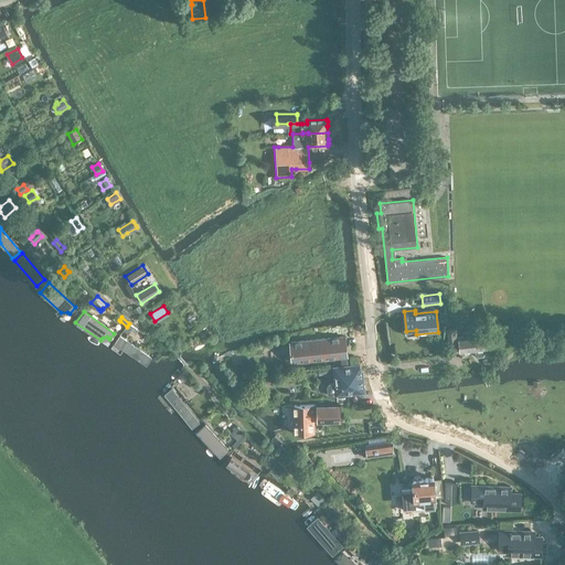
[(138,330),(129,323),(127,327),(124,330),(128,333),(130,330),(136,333),(138,330)]
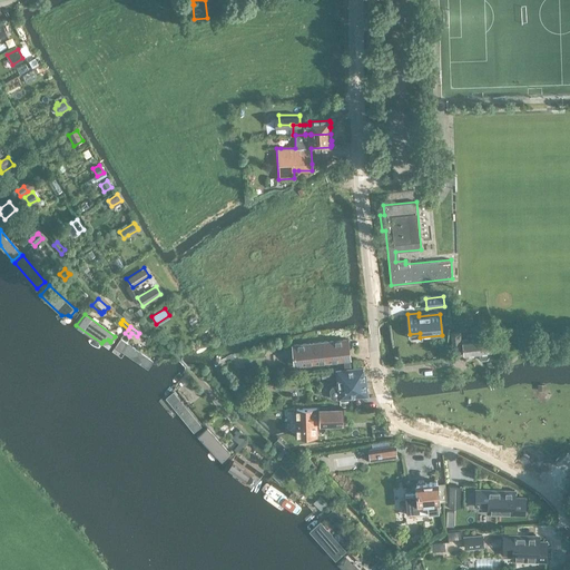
[(460,332),(450,332),(451,345),(461,345),(460,332)]
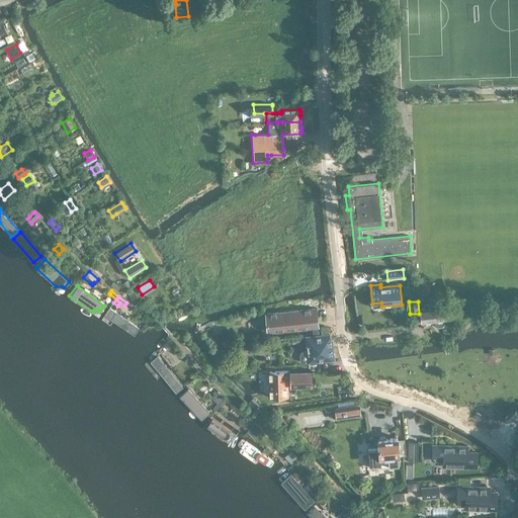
[(444,306),(420,309),(422,323),(434,321),(435,326),(437,328),(443,327),(445,325),(444,320),(446,320),(444,306)]
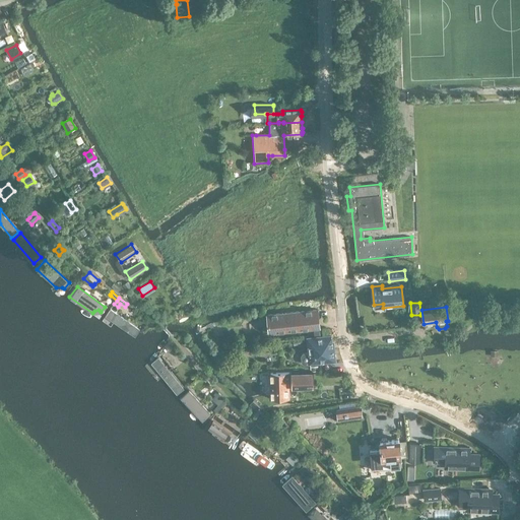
[(111,309),(106,316),(134,337),(139,330),(111,309)]
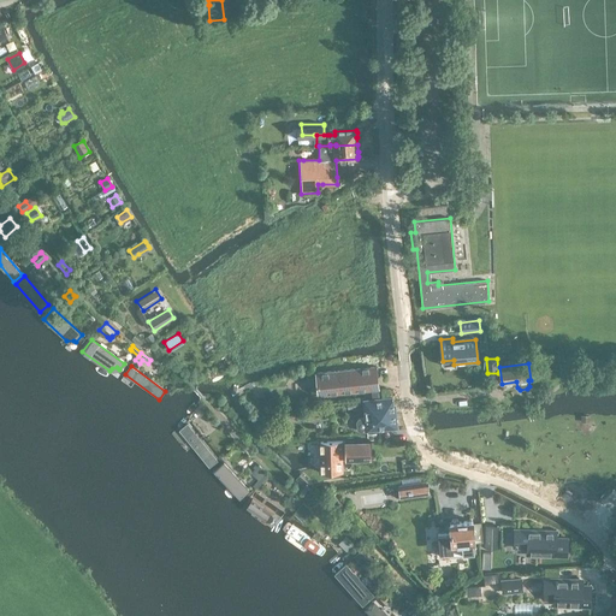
[(378,388),(375,366),(317,373),(319,395),(371,389),(372,400),(379,398),(378,388)]
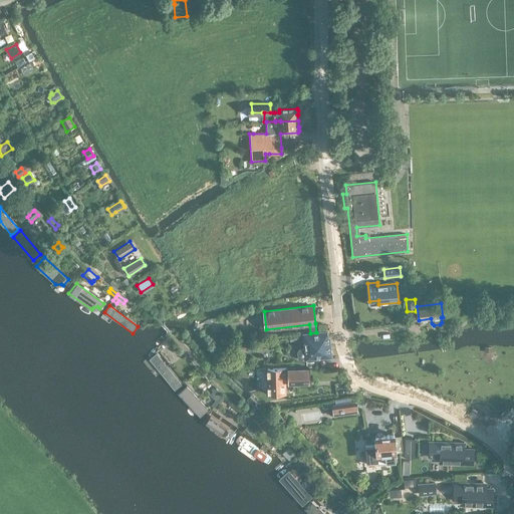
[(469,309),(470,317),(477,315),(476,307),(469,309)]
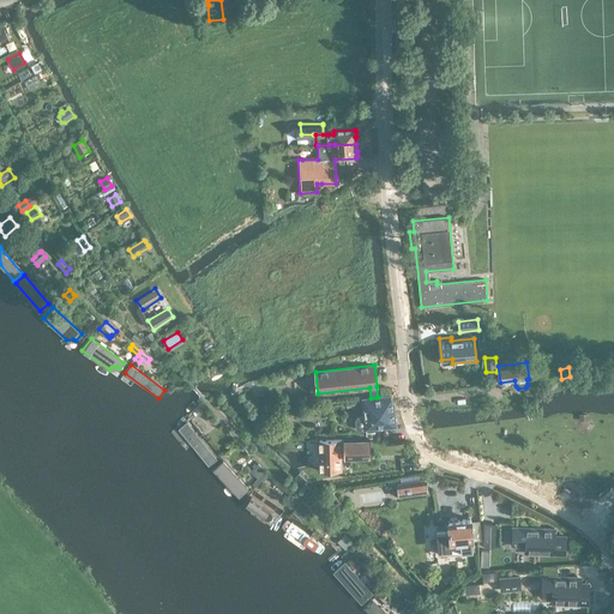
[(396,427),(393,405),(392,405),(391,396),(378,397),(371,398),(362,398),(363,416),(356,416),(354,420),(355,428),(359,431),(360,431),(365,429),(371,429),(396,427)]
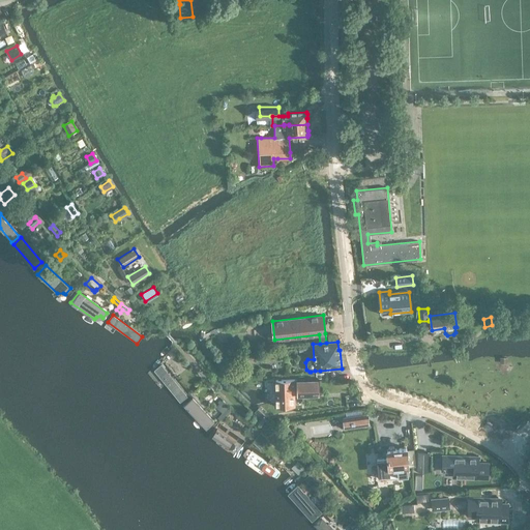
[(174,347),(168,352),(173,357),(178,352),(174,347)]
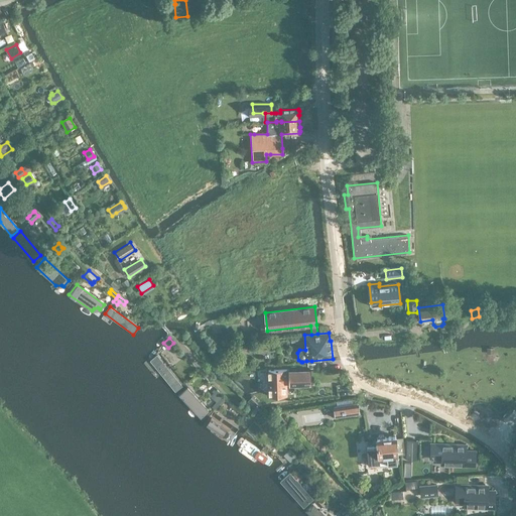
[(157,355),(150,361),(175,391),(181,386),(165,365),(165,364),(164,363),(163,364),(157,355)]
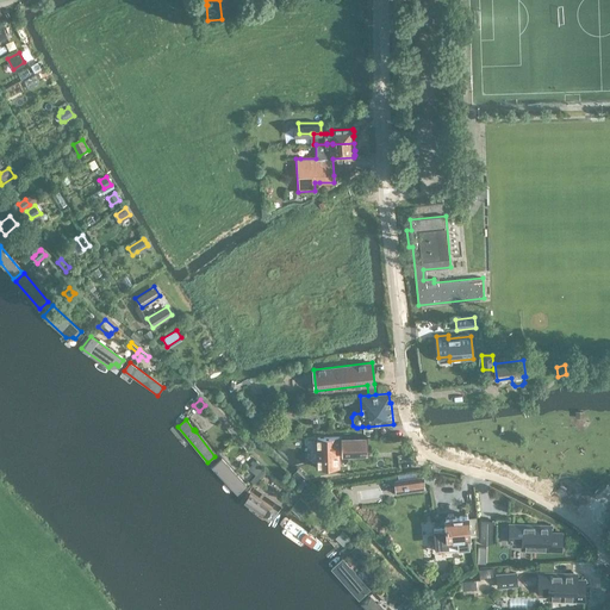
[(318,467),(318,468),(338,467),(337,467),(337,453),(342,453),(342,454),(368,453),(368,436),(342,436),(342,437),(340,439),(338,436),(317,437),(318,437),(318,467)]
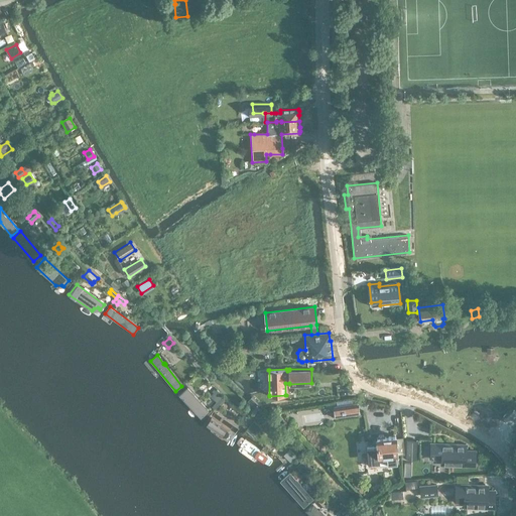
[(187,388),(179,395),(190,407),(196,407),(198,409),(198,413),(198,414),(201,417),(209,410),(187,388)]
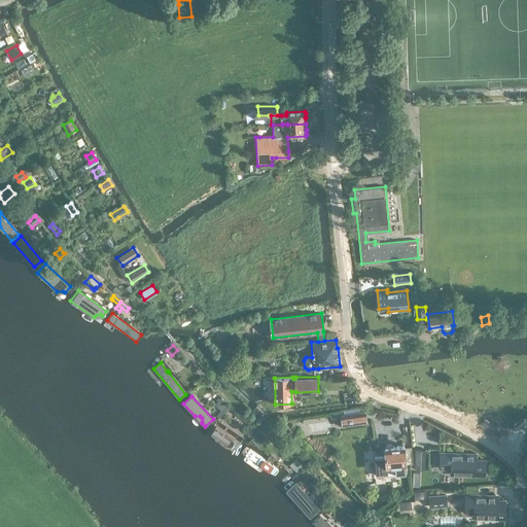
[(232,407),(227,403),(221,398),(216,405),(221,410),(216,416),(220,420),(232,407)]
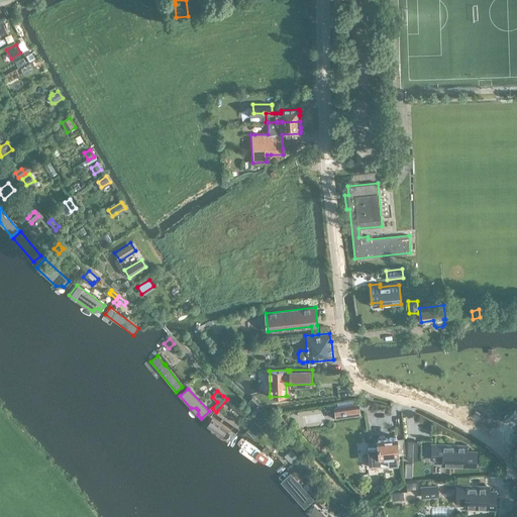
[(254,408),(260,403),(251,397),(247,401),(254,408)]
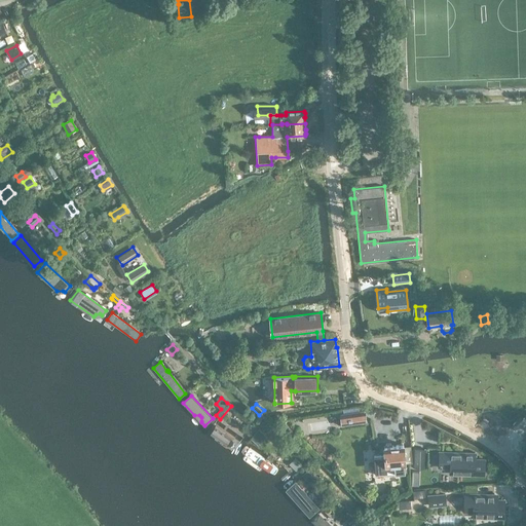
[(366,413),(341,416),(342,425),(368,421),(366,413)]
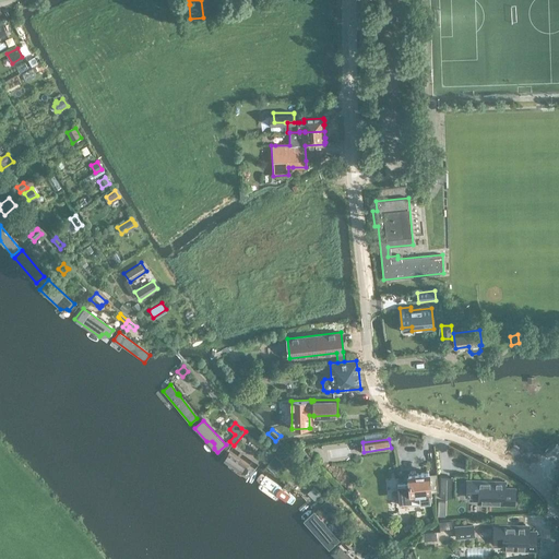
[(260,452),(259,454),(269,462),(270,460),(274,454),(275,453),(273,452),(271,450),(269,452),(263,448),(260,452)]
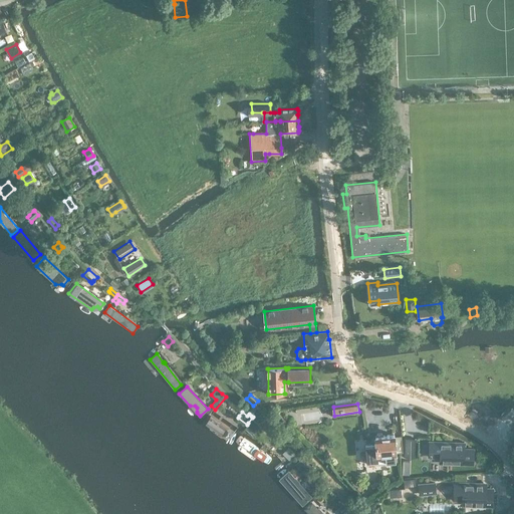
[(265,422),(266,420),(268,417),(262,412),(260,415),(258,417),(265,422)]
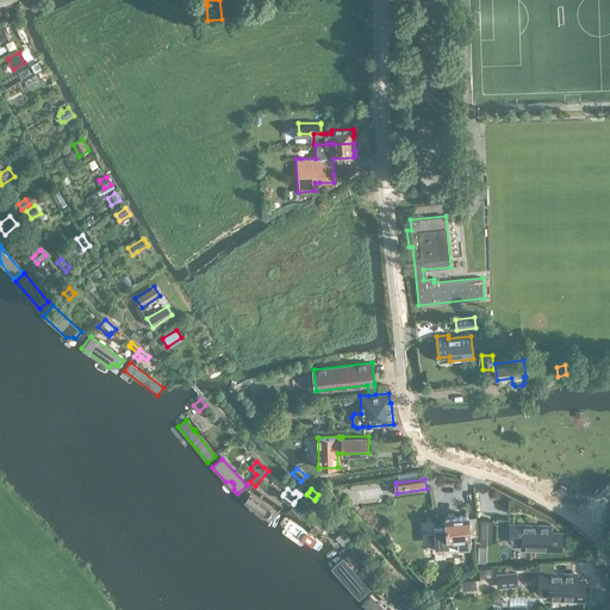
[(249,496),(248,495),(243,502),(244,503),(250,508),(249,509),(256,514),(257,512),(265,517),(268,517),(271,516),(272,512),(271,510),(257,500),(259,499),(250,493),(249,496)]
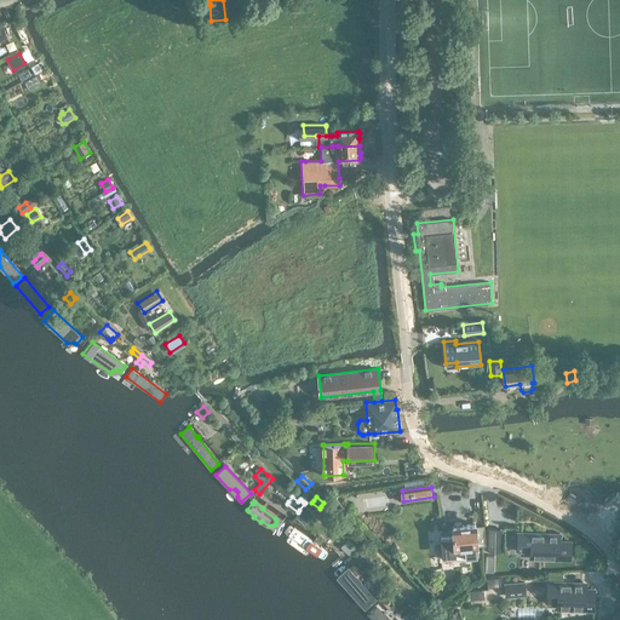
[(298,512),(294,516),(304,524),(314,512),(304,504),(299,510),(298,512)]
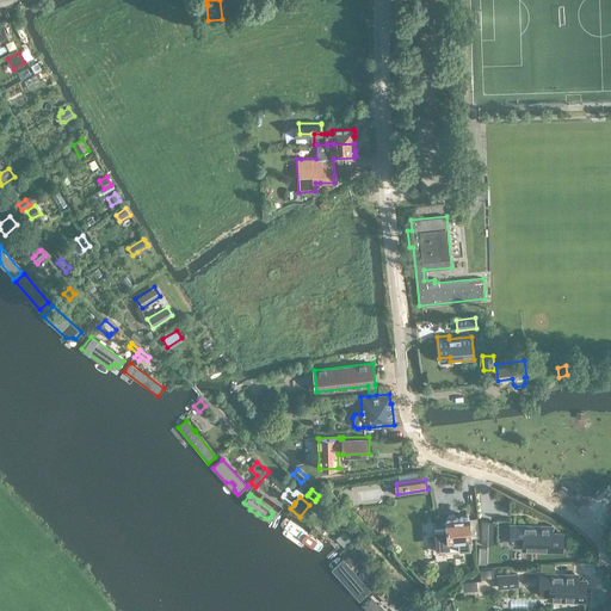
[(479,538),(477,519),(468,519),(468,518),(456,519),(454,517),(448,518),(445,520),(444,520),(444,529),(434,530),(437,548),(437,551),(471,548),(471,539),(479,538)]
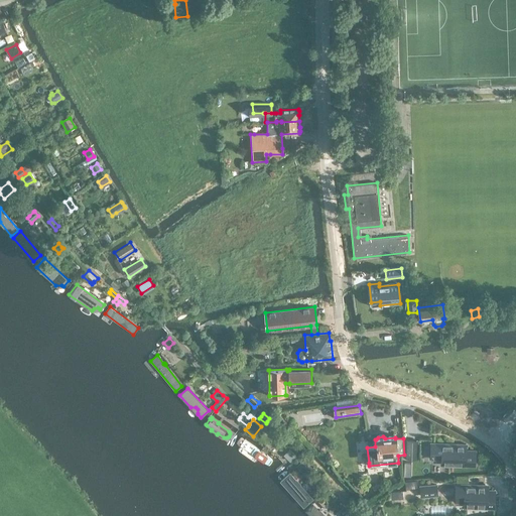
[(416,438),(406,438),(406,456),(416,456),(416,438)]
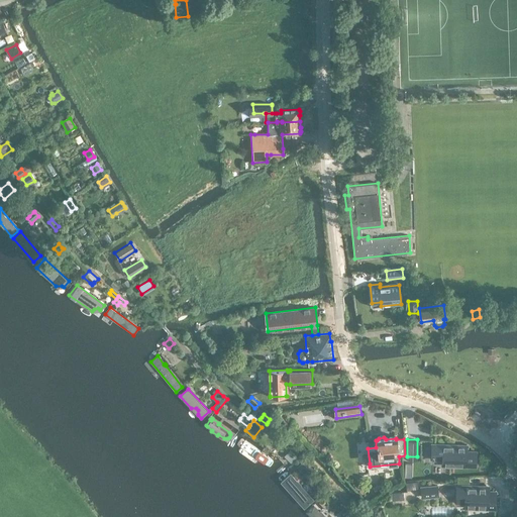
[(244,440),(240,446),(269,466),(273,460),(244,440)]
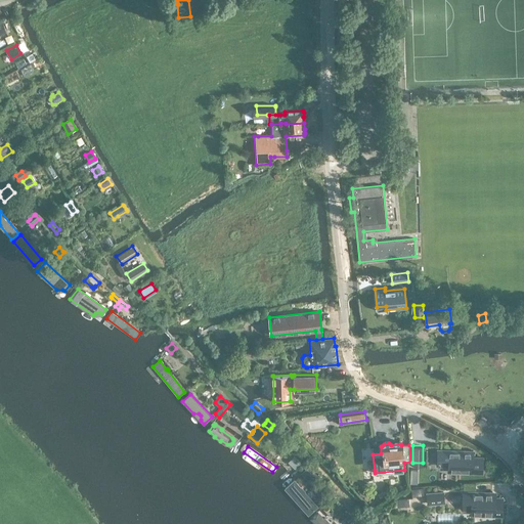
[(449,471),(482,472),(482,457),(473,457),(473,451),(438,450),(438,465),(449,465),(449,471)]
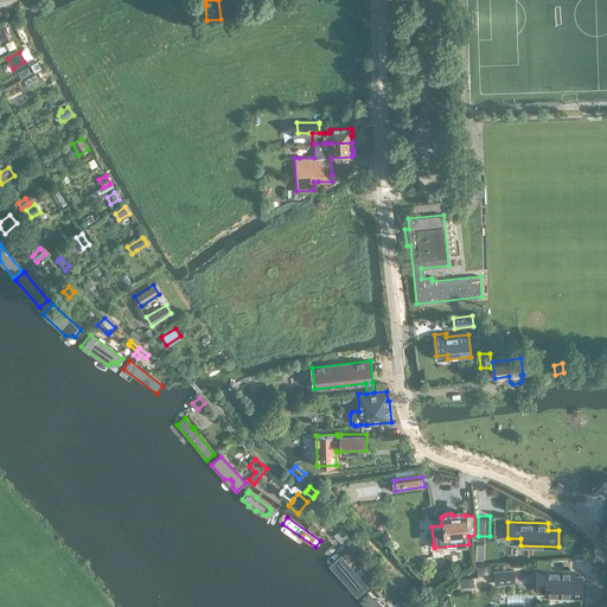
[(347,536),(340,528),(334,534),(342,542),(347,536)]
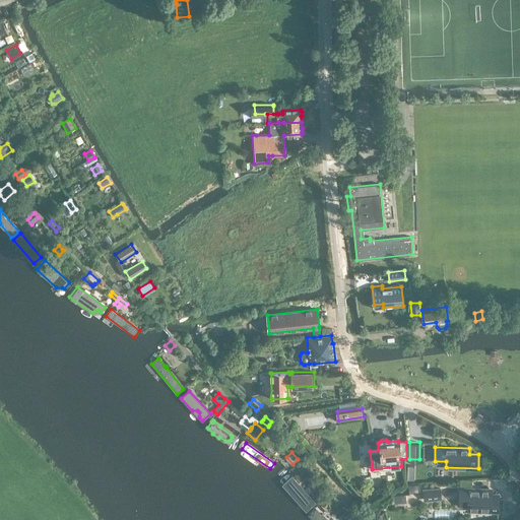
[(304,464),(299,469),(306,476),(311,472),(304,464)]
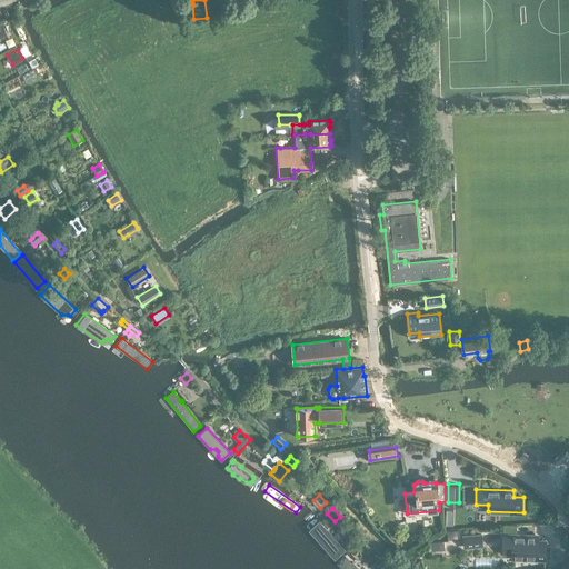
[(319,521),(310,530),(316,537),(319,535),(325,539),(323,546),(328,550),(330,548),(337,556),(345,549),(319,521)]
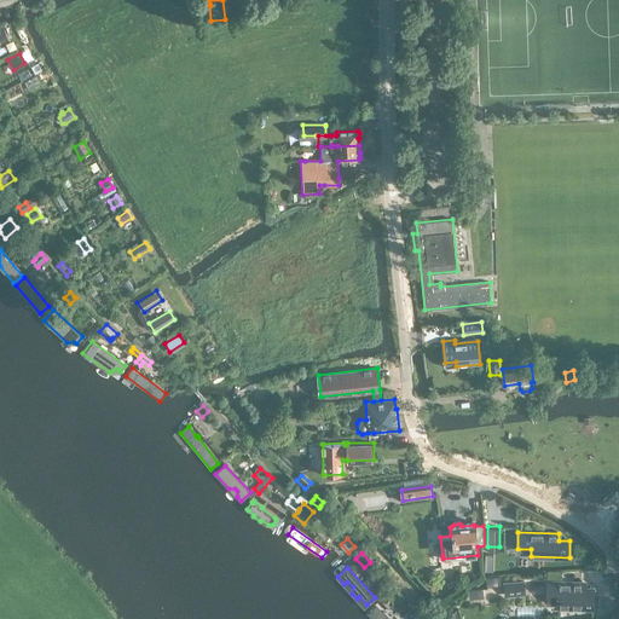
[(524,580),(504,583),(505,595),(525,593),(524,580)]
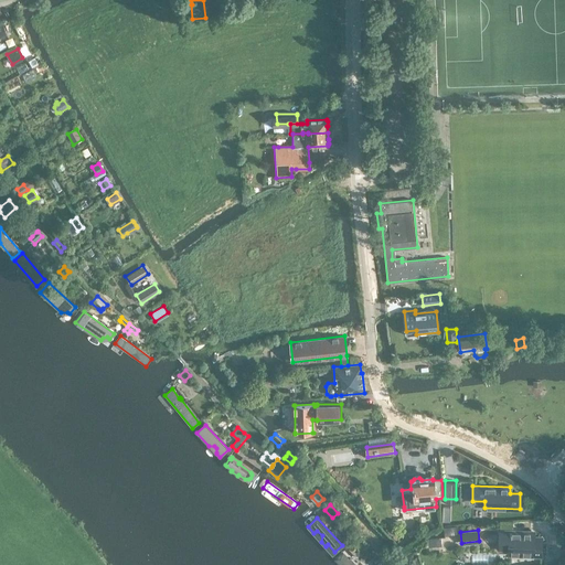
[(500,531),(499,548),(509,548),(509,554),(541,555),(542,537),(534,537),(534,532),(500,531)]
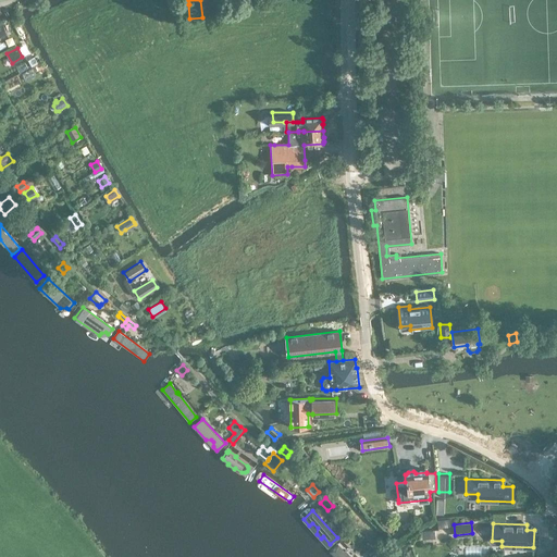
[(434,527),(425,527),(426,537),(435,537),(434,527)]
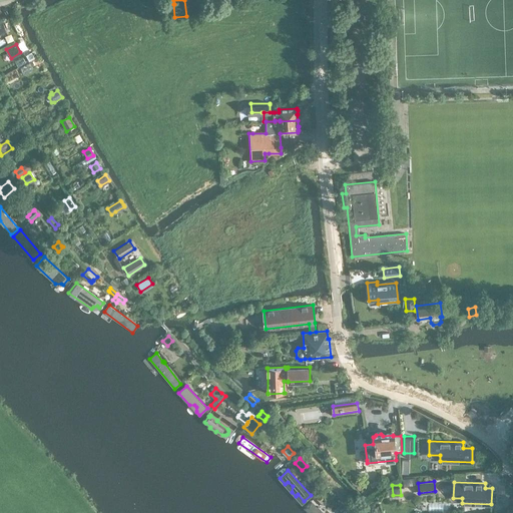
[(311,502),(305,507),(310,512),(323,512),(324,512),(318,507),(317,508),(311,502)]
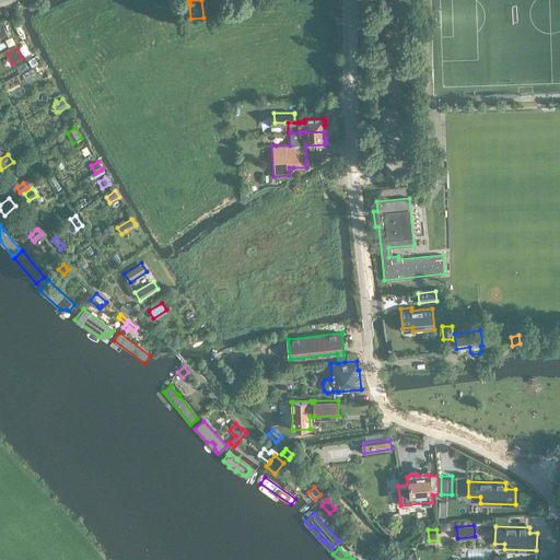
[(370,556),(373,559),(374,559),(380,556),(376,550),(370,556)]
